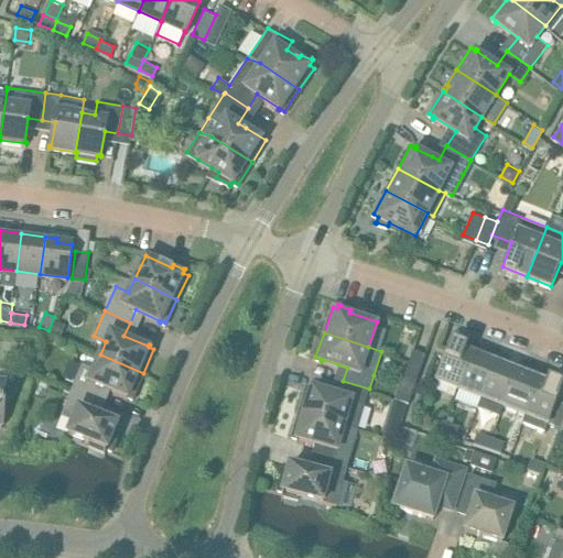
[(439,342),(435,352),(445,357),(448,346),(439,342)]
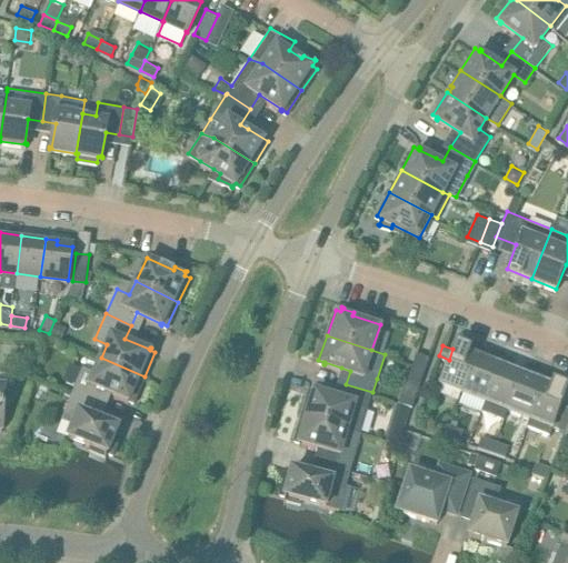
[(464,390),(477,354),(455,345),(452,349),(449,360),(440,381),(464,390)]
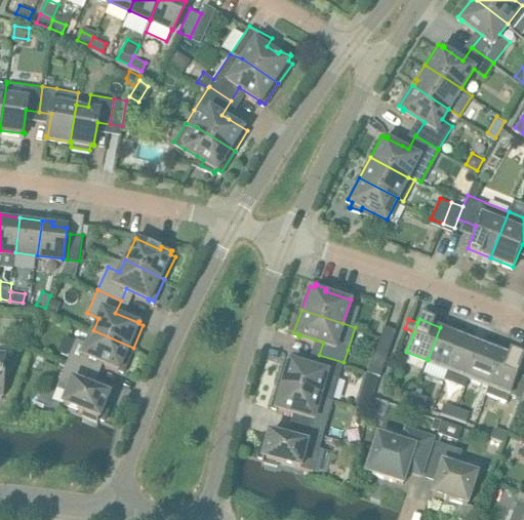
[(385,324),(380,335),(392,340),(397,328),(385,324)]
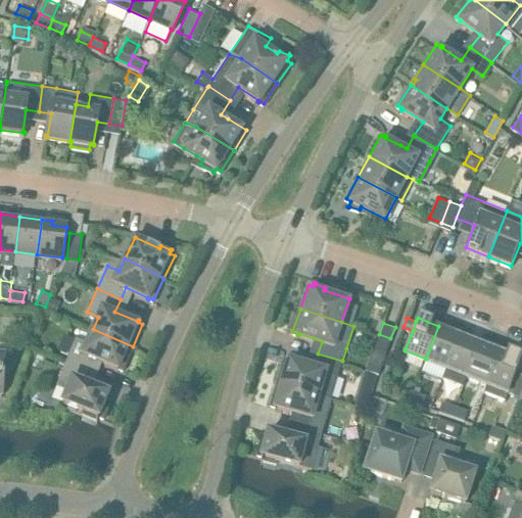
[(459,334),(438,326),(426,359),(446,367),(459,334)]
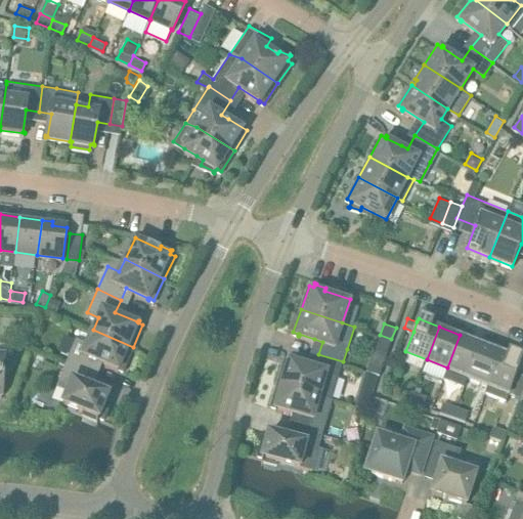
[(133,347),(93,330),(88,341),(77,337),(67,360),(90,370),(95,358),(118,366),(117,369),(118,369),(119,368),(123,370),(133,347)]
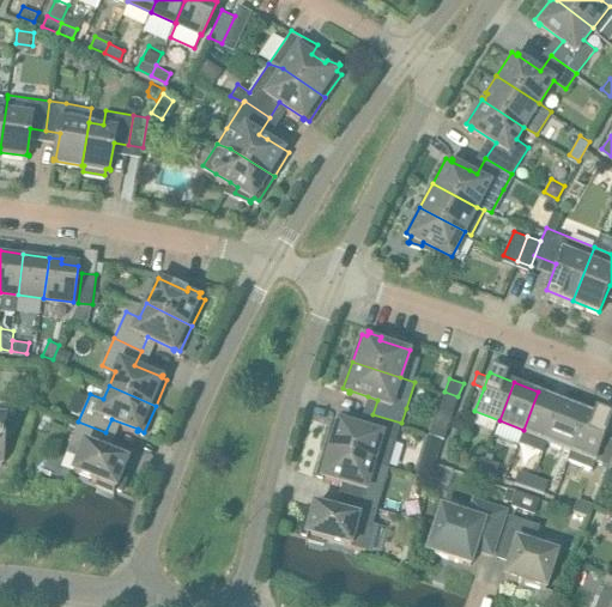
[(440,406),(453,412),(458,396),(444,392),(440,406)]
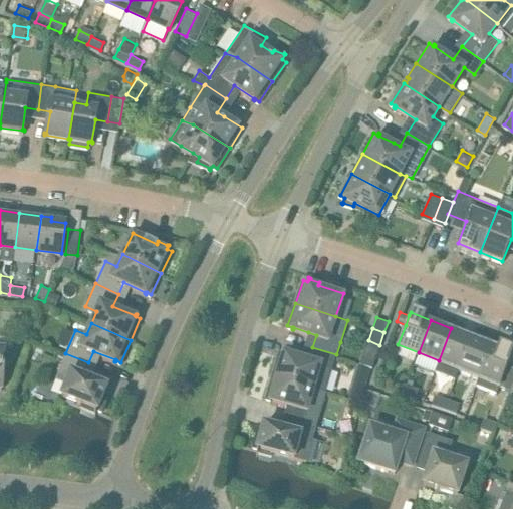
[(459,368),(472,336),(451,328),(439,360),(435,369),(455,377),(459,368)]
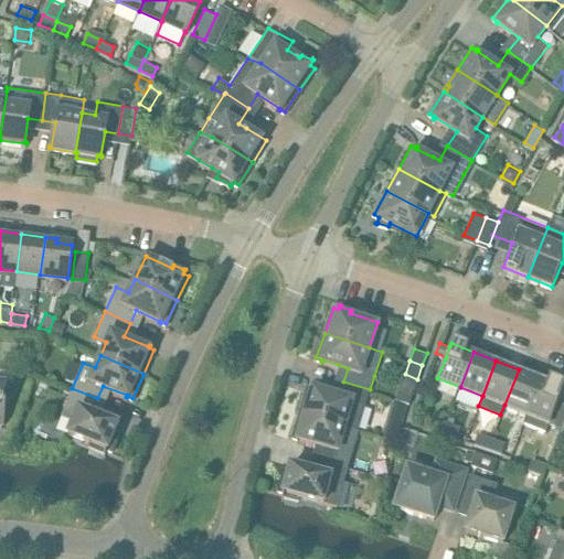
[(541,378),(519,369),(504,405),(527,414),(541,378)]
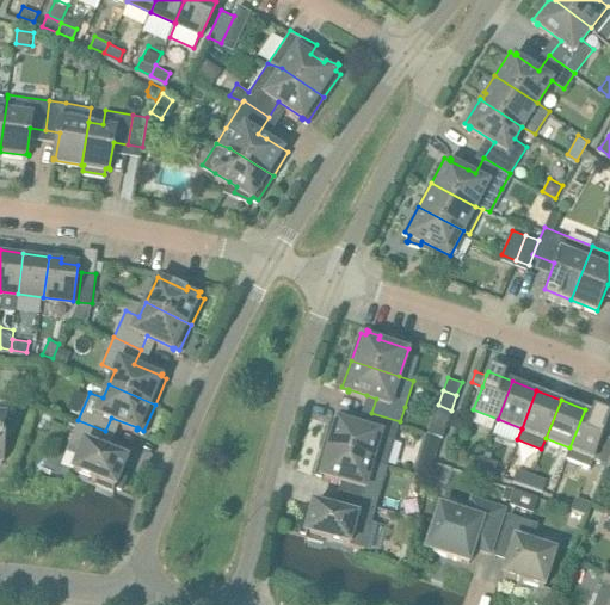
[(0,460),(2,460),(5,433),(7,433),(18,409),(17,408),(14,413),(0,412),(0,460)]
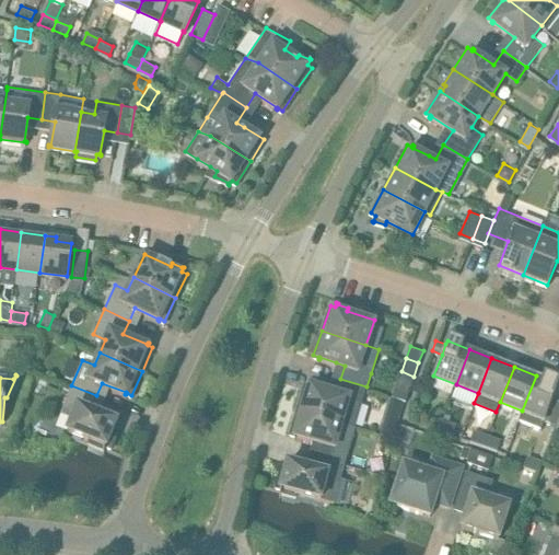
[(522,411),(519,418),(542,427),(545,419),(556,424),(558,416),(558,399),(554,396),(558,384),(536,376),(522,411)]
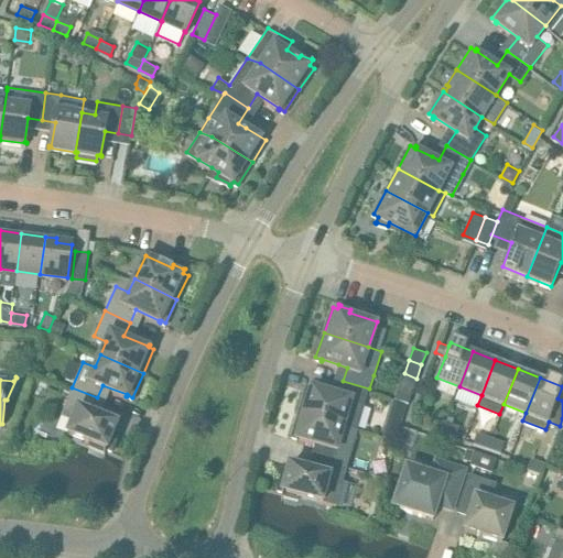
[(300,409),(357,426),(369,389),(343,381),(338,393),(314,386),(314,384),(313,384),(312,385),(307,384),(300,409)]
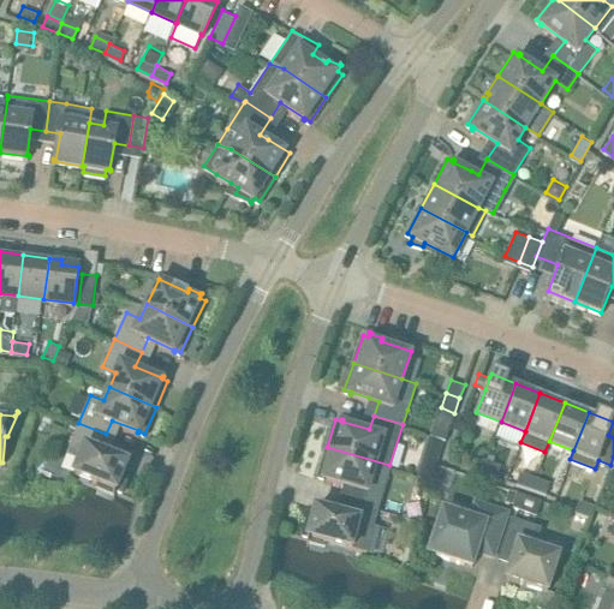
[(121,490),(124,487),(133,463),(127,460),(129,459),(127,458),(126,460),(100,451),(106,434),(78,423),(61,465),(75,471),(84,475),(100,481),(97,485),(114,491),(113,493),(114,493),(117,488),(121,490)]
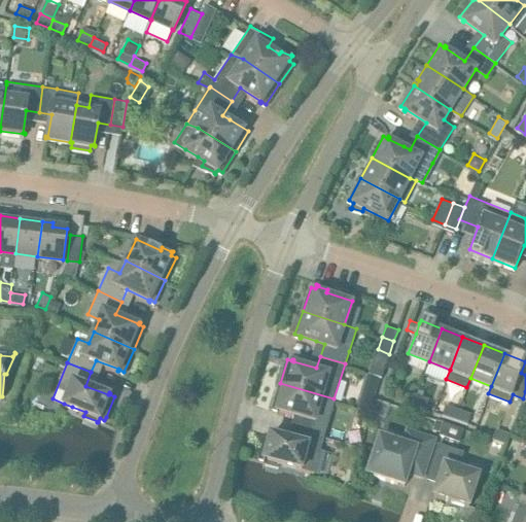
[(370,373),(366,381),(378,385),(381,376),(370,373)]
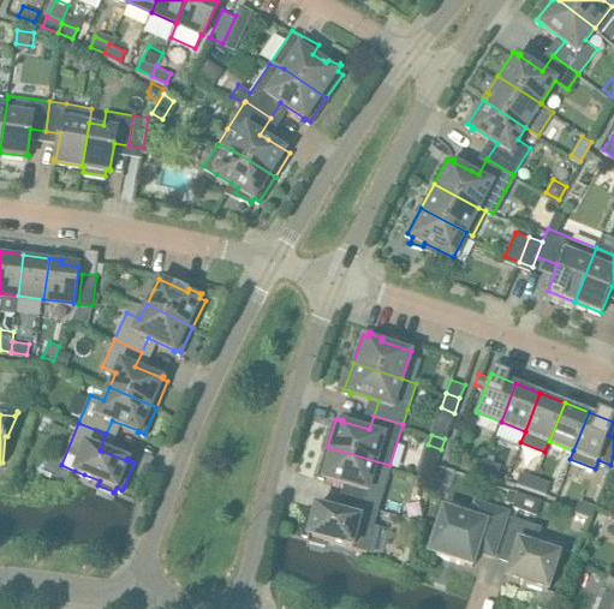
[(327,447),(319,475),(325,476),(323,478),(326,478),(326,477),(344,482),(352,484),(349,499),(377,507),(389,465),(327,447)]
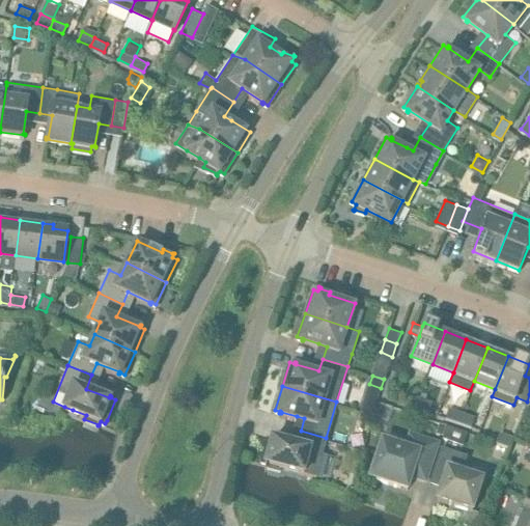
[(417,394),(413,405),(416,406),(429,410),(433,400),(425,397),(420,395),(417,394)]
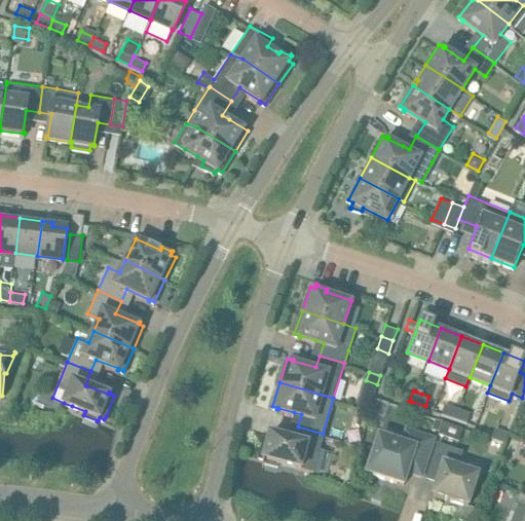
[(445,402),(442,412),(454,416),(458,407),(445,402)]
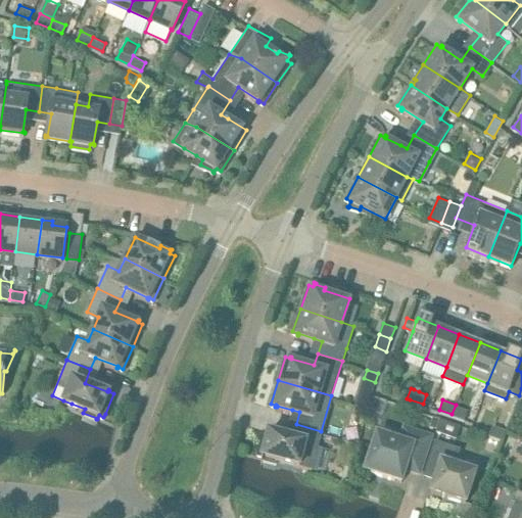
[(456,405),(452,414),(464,418),(468,409),(456,405)]
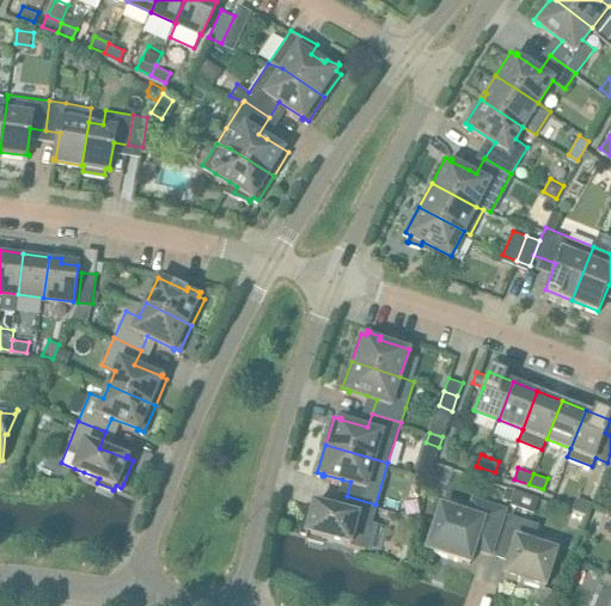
[(507,484),(502,496),(512,499),(514,490),(515,487),(507,484)]
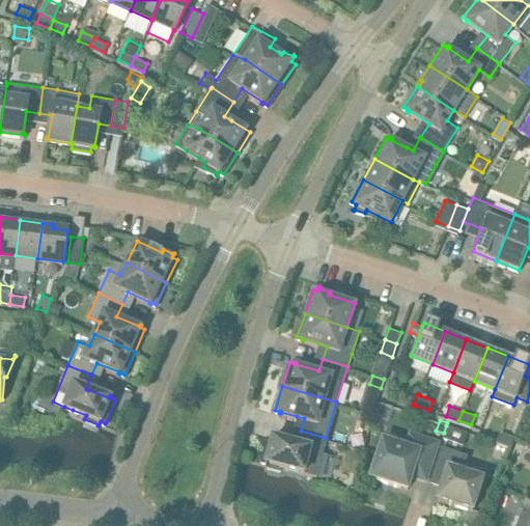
[(444,433),(443,436),(464,443),(468,430),(447,422),(446,425),(444,433)]
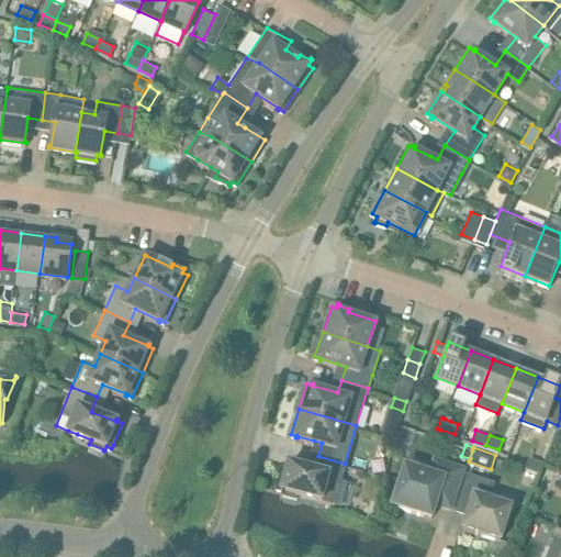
[(280,476),(277,488),(282,489),(281,493),(282,493),(298,497),(299,493),(317,498),(322,499),(335,502),(341,477),(345,464),(318,456),(315,469),(307,467),(290,463),(291,461),(289,460),(289,463),(283,461),(280,476)]
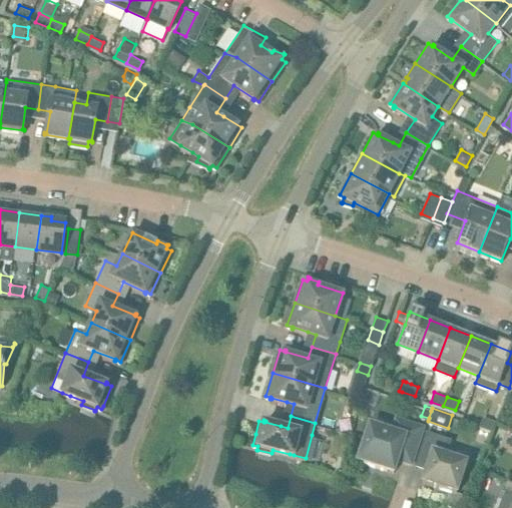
[(483,416),(480,425),(492,430),(496,420),(483,416)]
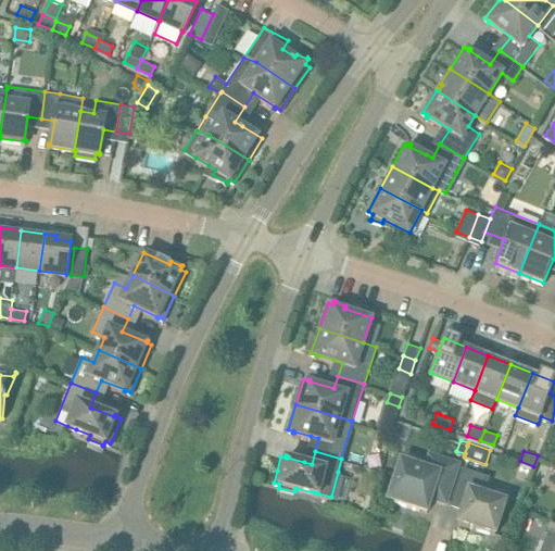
[(389,497),(420,508),(427,510),(431,496),(446,501),(458,461),(430,452),(426,466),(401,459),(389,497)]
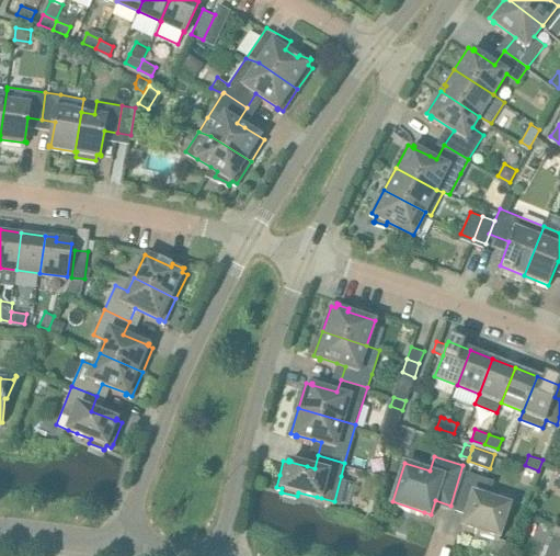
[(469,506),(464,524),(500,536),(511,503),(489,496),(494,479),(467,469),(456,501),(469,506)]
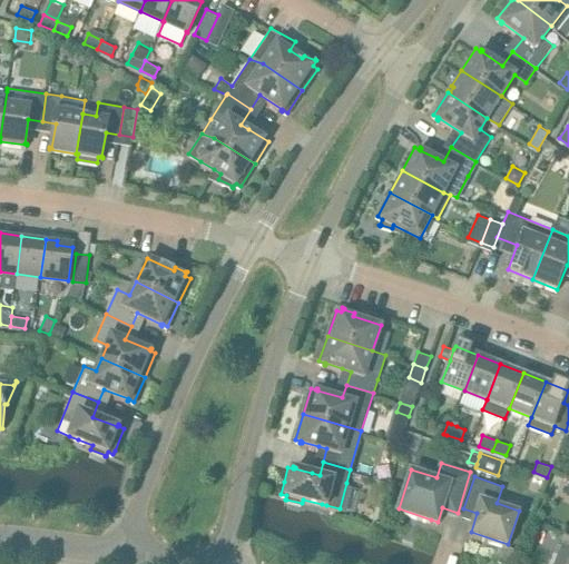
[(568,532),(565,531),(558,543),(561,544),(568,547),(568,532)]
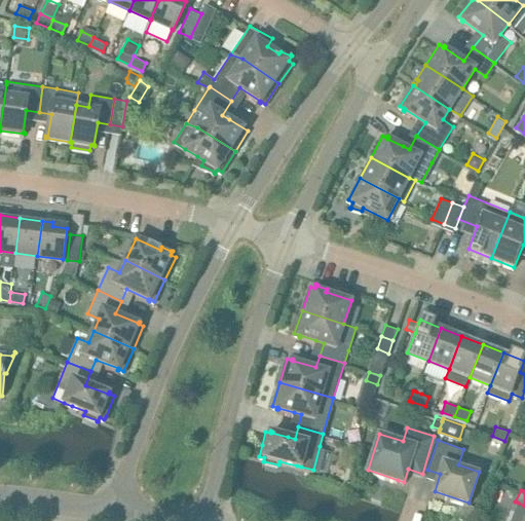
[(524,506),(518,503),(510,520),(524,520),(524,506)]
